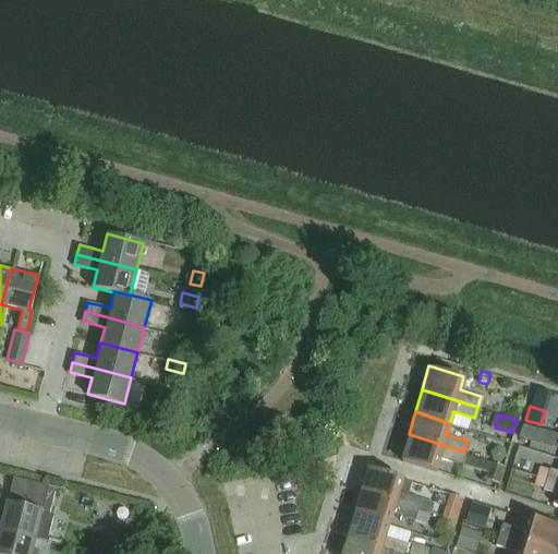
[(522,422),(519,435),(531,440),(535,426),(522,422)]
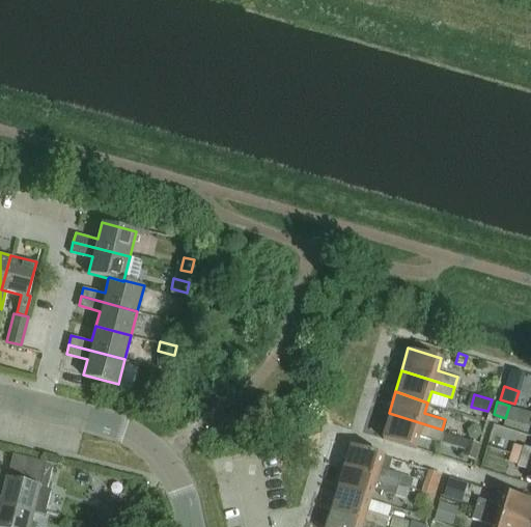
[(439,440),(442,430),(389,413),(382,435),(415,445),(419,434),(439,440)]
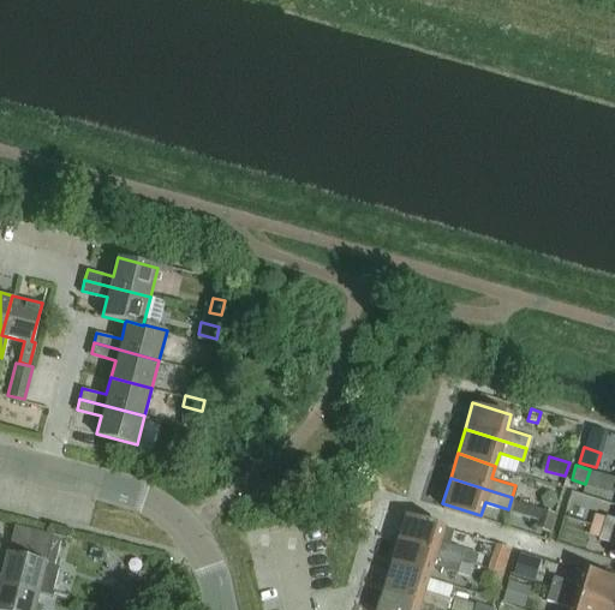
[(551,507),(559,500),(556,491),(548,489),(541,496),(543,504),(551,507)]
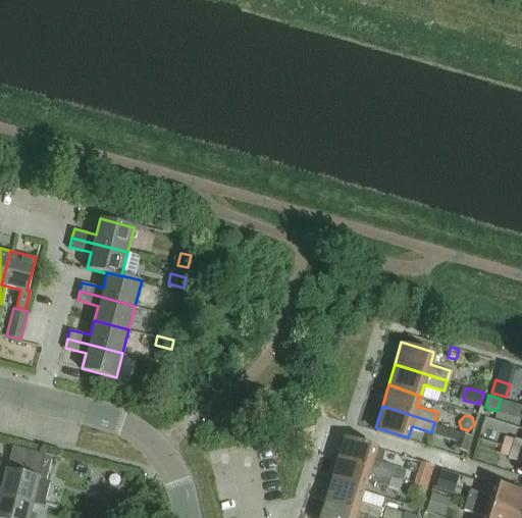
[(521,448),(521,435),(514,433),(511,445),(521,448)]
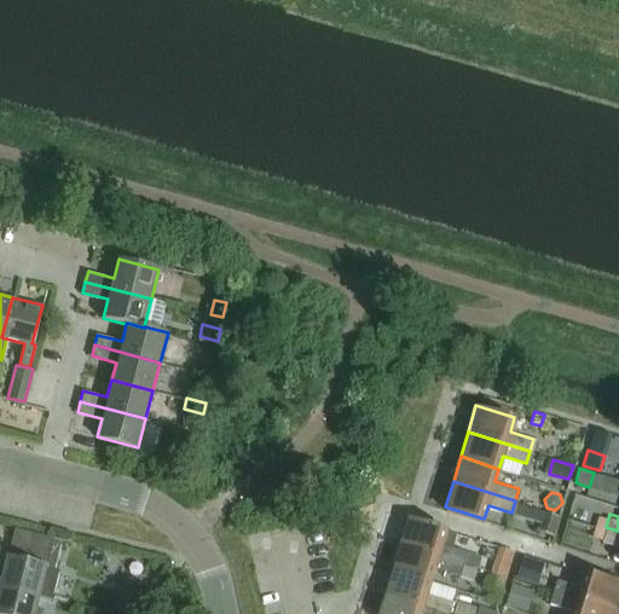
[(443,542),(446,527),(408,515),(400,542),(463,561),(467,549),(443,542)]
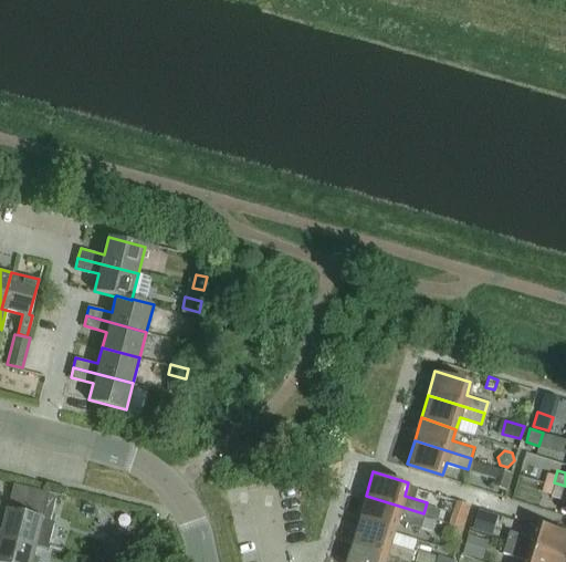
[(42,500),(45,487),(12,479),(6,506),(0,503),(0,514),(2,516),(0,527),(0,533),(32,543),(33,539),(44,541),(53,502),(42,500)]
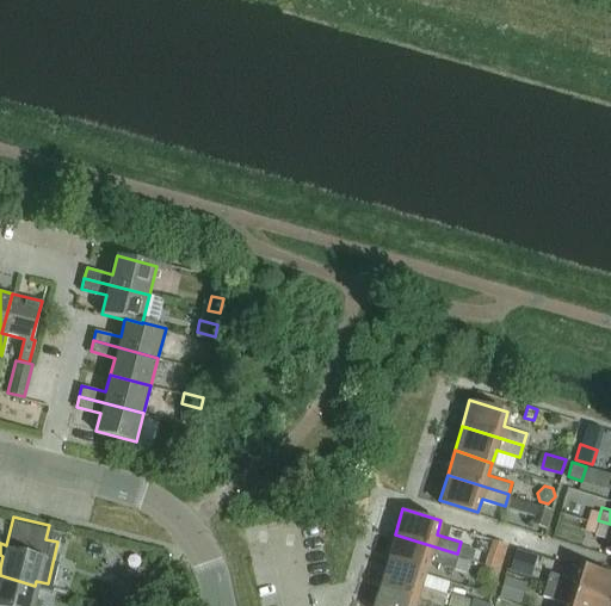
[(610,524),(598,520),(594,532),(610,537),(610,524)]
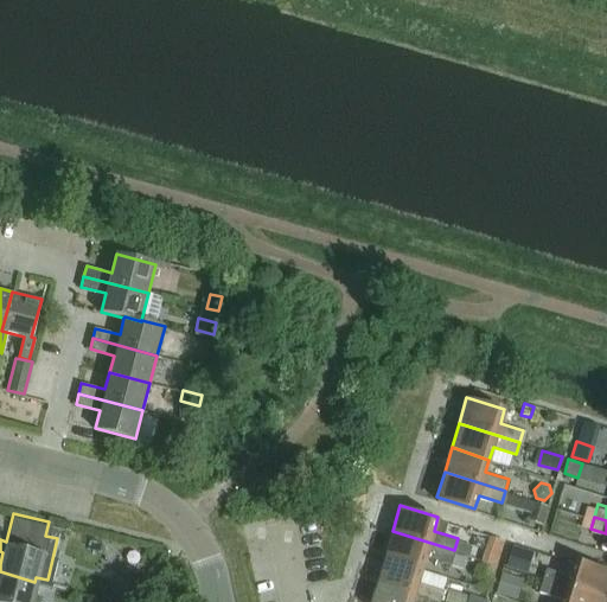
[(451,562),(454,550),(393,531),(384,556),(423,568),(427,555),(451,562)]
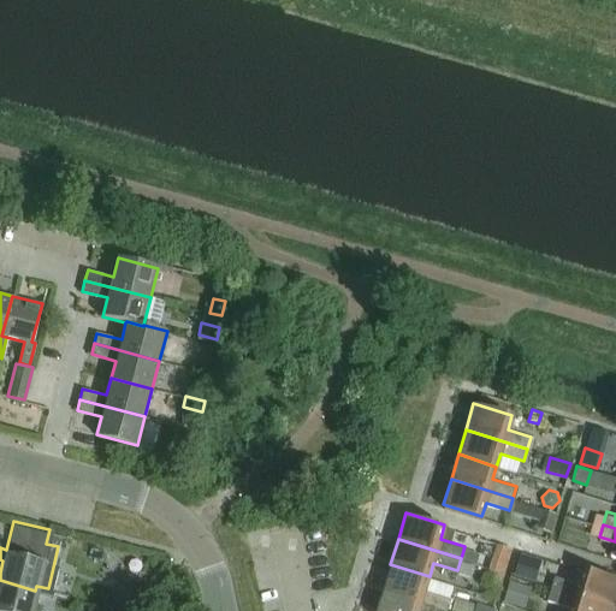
[(520,552),(515,573),(537,579),(543,559),(520,552)]
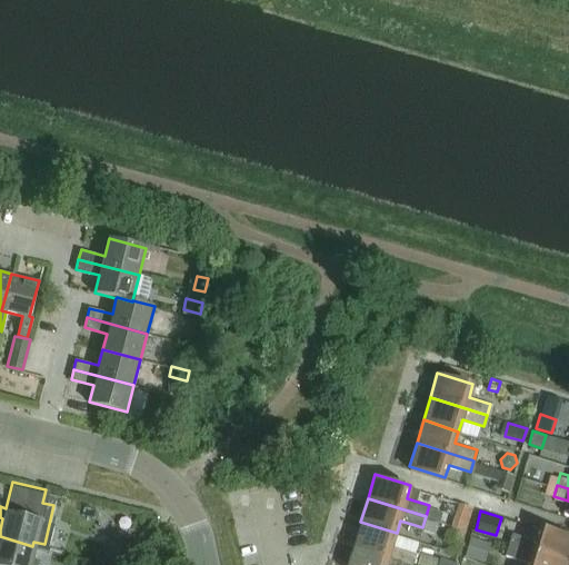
[(427,516),(423,527),(429,529),(436,532),(439,521),(432,518),(427,516)]
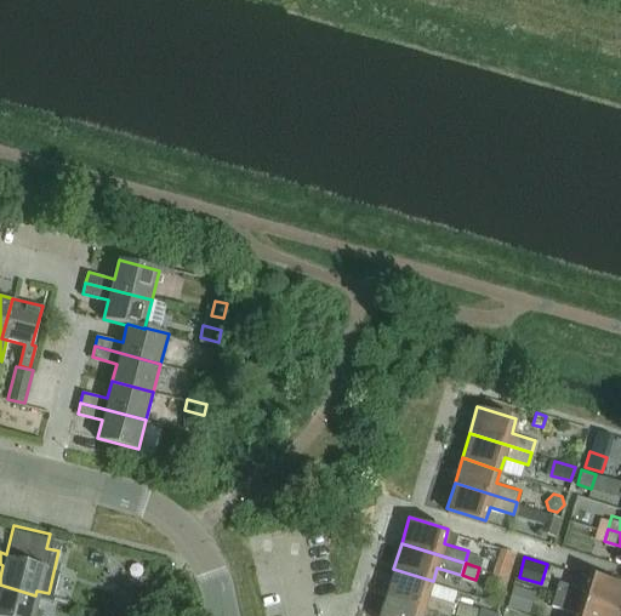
[(428,593),(433,581),(393,569),(386,594),(450,612),(460,615),(465,615),(468,605),(454,600),(428,593)]
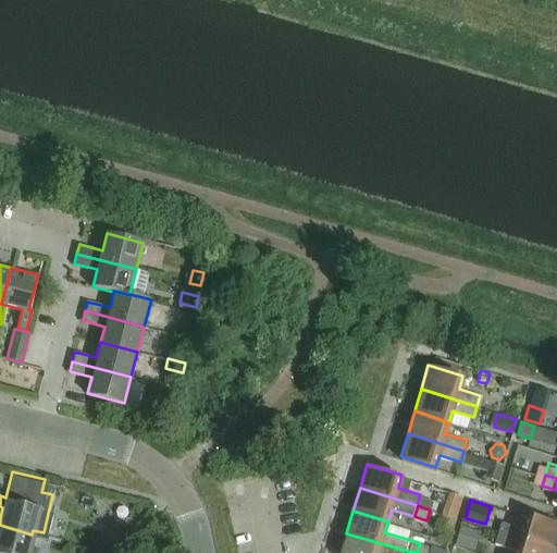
[(555,548),(556,540),(556,523),(527,514),(522,527),(502,520),(498,530),(555,548)]
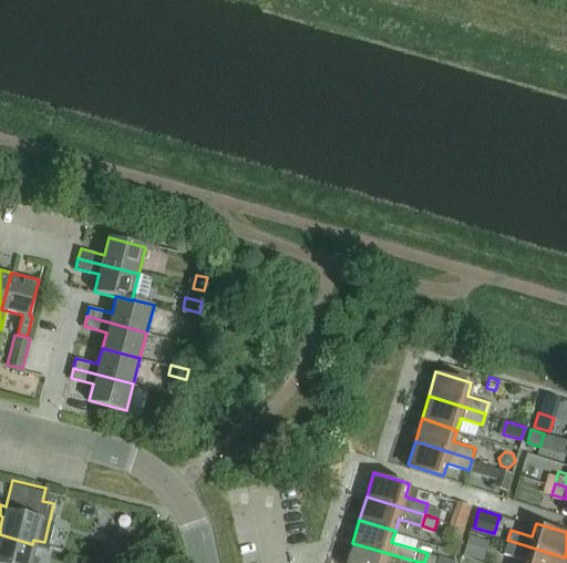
[(28,562),(32,544),(0,534),(0,562),(28,562)]
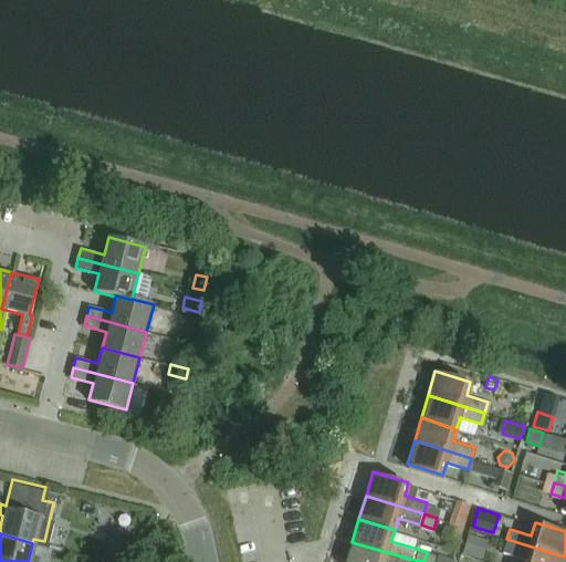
[(480,557),(485,538),(469,533),(463,551),(480,557)]
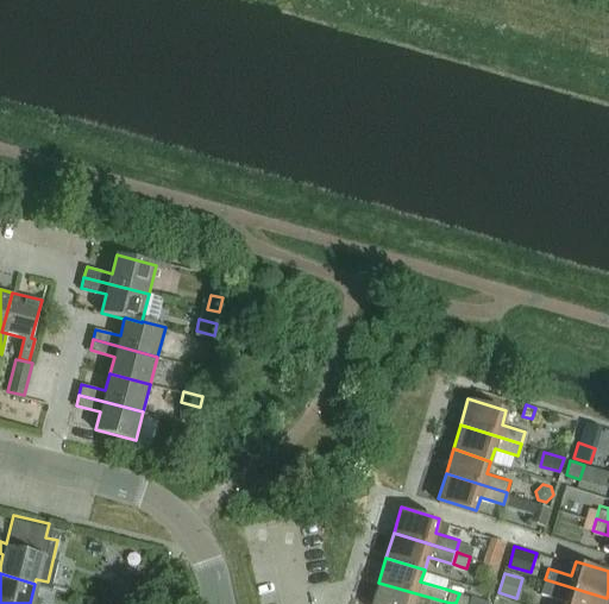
[(114,578),(108,597),(130,603),(131,603),(137,585),(114,578)]
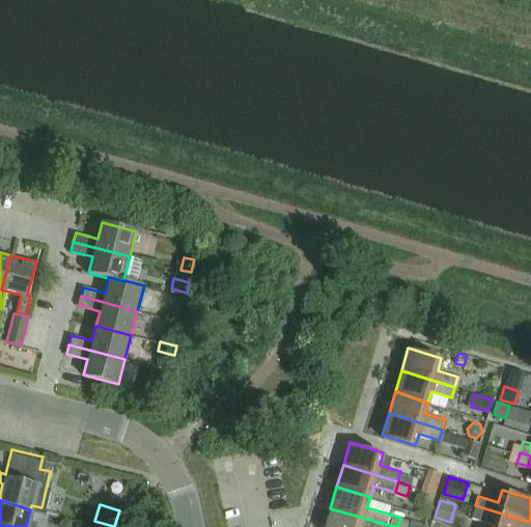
[(527,526),(529,522),(475,505),(472,516),(492,522),(490,526),(527,526)]
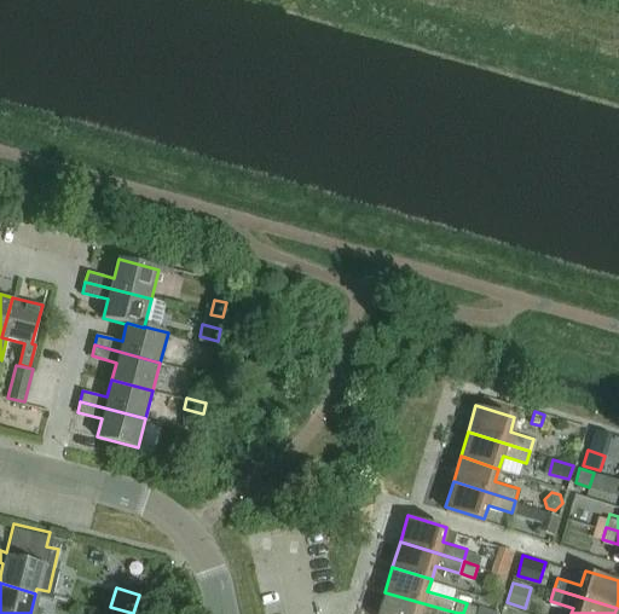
[(458,613),(449,610),(385,592),(377,613),(458,613)]
